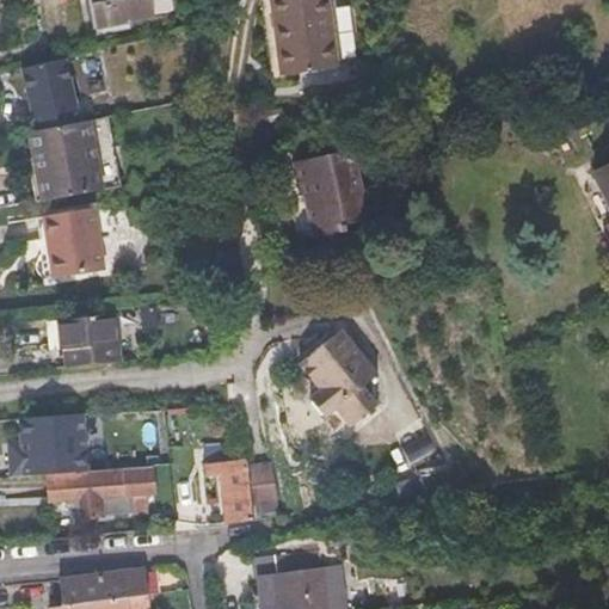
[(154,14),(151,0),(87,0),(94,28),(154,14)]
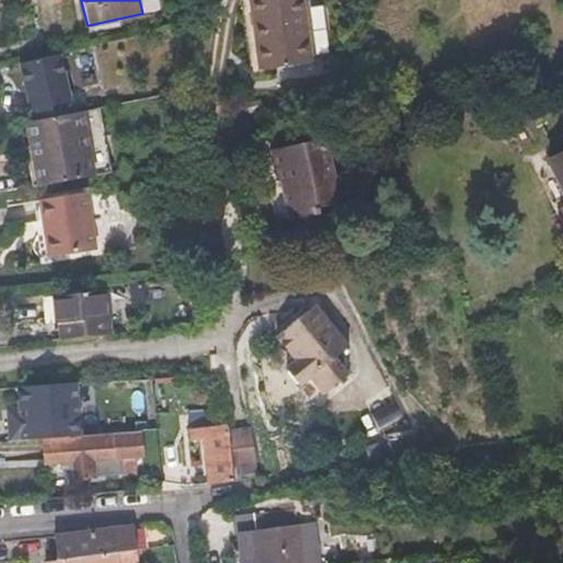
[(261,76),(259,68),(311,63),(303,0),(240,0),(250,77),(261,76)]
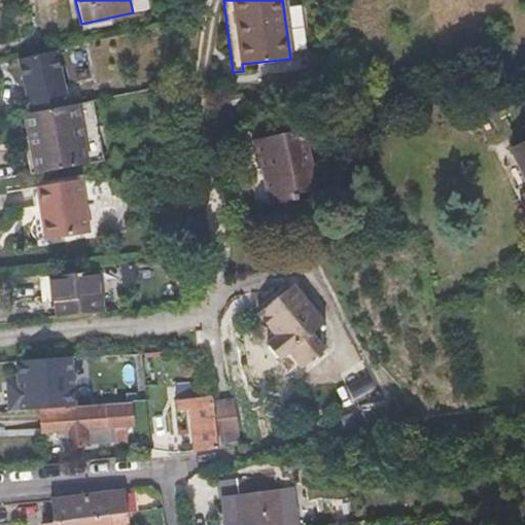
[(67,110),(61,49),(24,59),(28,114),(67,110)]
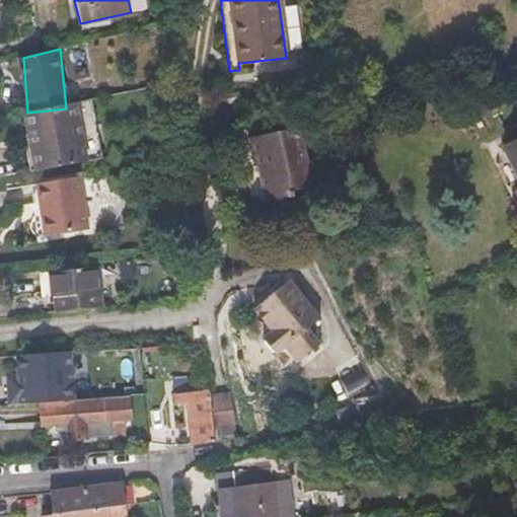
[(73,74),(87,71),(83,52),(69,55),(73,74)]
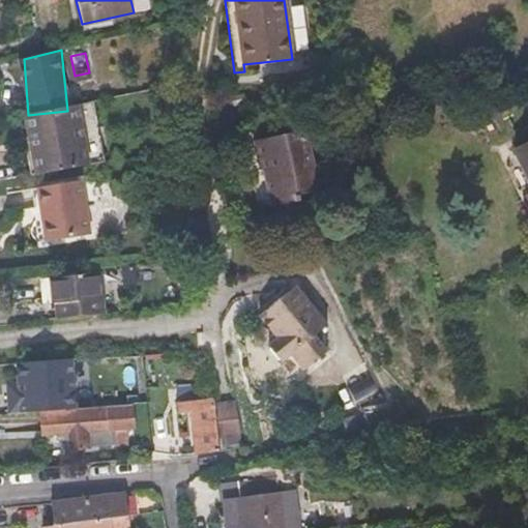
[(101,170),(93,109),(67,111),(28,115),(24,115),(28,153),(33,154),(36,177),(101,170)]
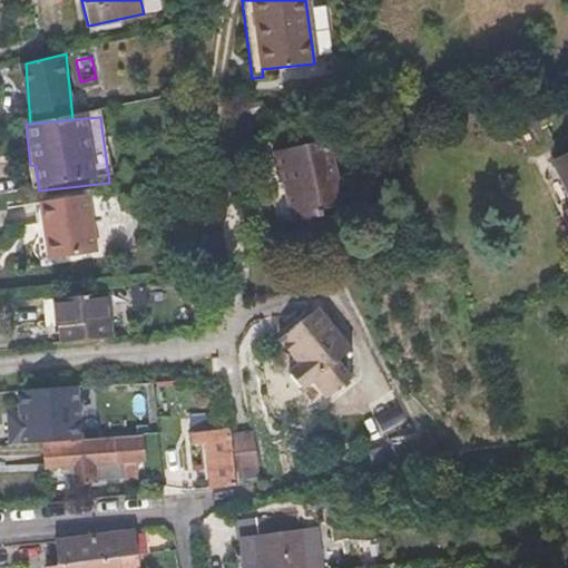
[(277,183),(285,180),(293,221),(320,214),(320,208),(344,202),(330,137),(271,150),(277,183)]
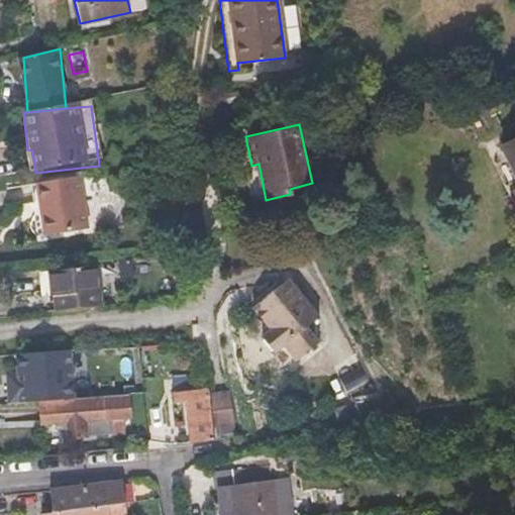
[(514,138),(504,144),(514,167),(514,138)]
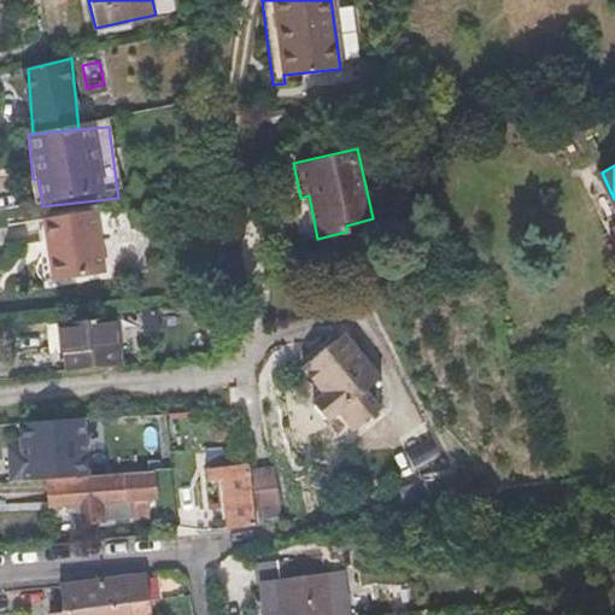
[(105,273),(103,257),(94,212),(45,222),(56,282),(105,273)]
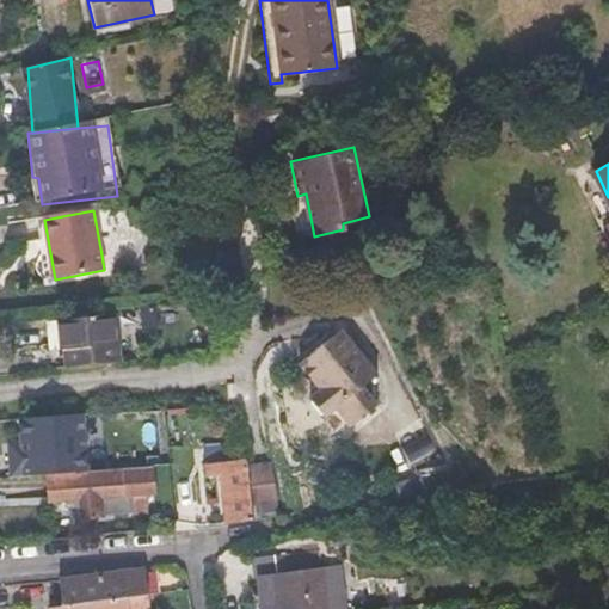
[(61,320),(63,350),(65,368),(123,361),(121,344),(111,344),(108,315),(61,320)]
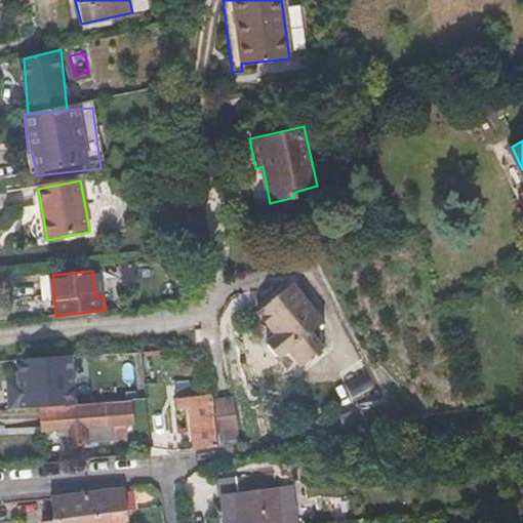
[(327,322),(295,282),(258,312),(278,336),(270,344),(282,360),(291,353),(304,368),(328,349),(315,332),(327,322)]
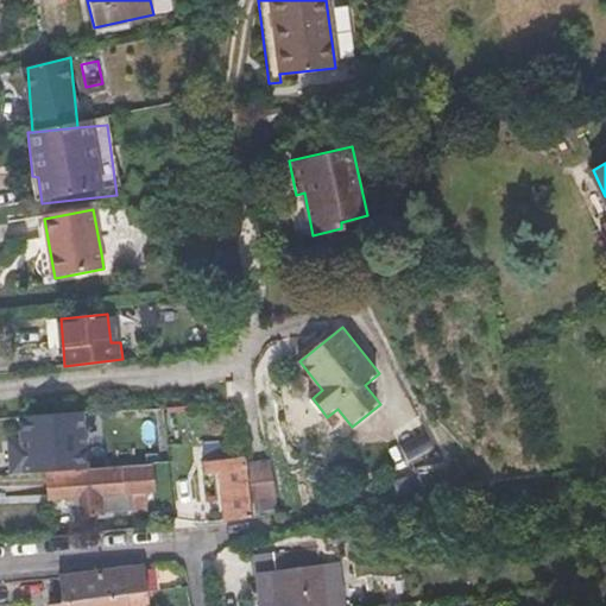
[(252,488),(250,461),(248,455),(208,460),(209,472),(220,469),(229,521),(257,517),(252,488)]
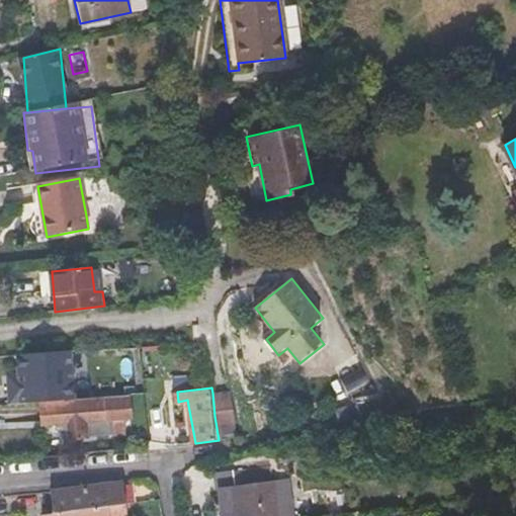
[(231,415),(229,391),(212,393),(215,416),(231,415)]
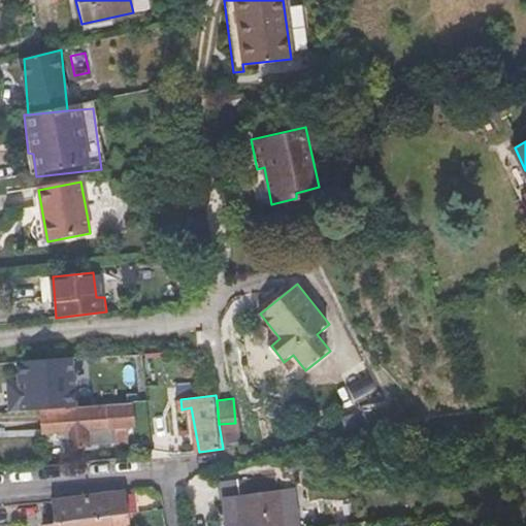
[(134,426),(133,403),(42,409),(45,432),(71,430),(73,447),(130,441),(128,428),(131,426),(134,426)]
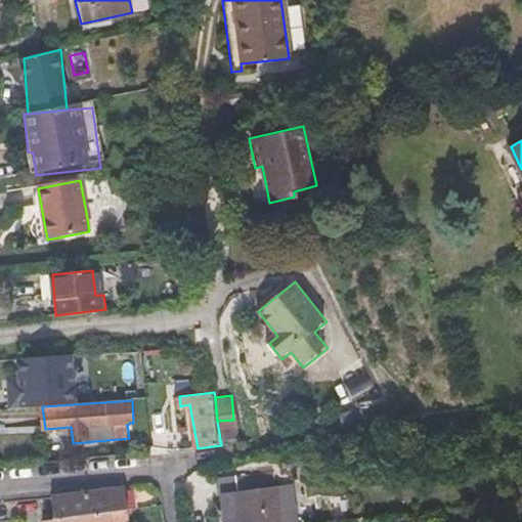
[(280,521),(276,484),(274,471),(237,475),(241,492),(225,495),(227,521),(280,521)]
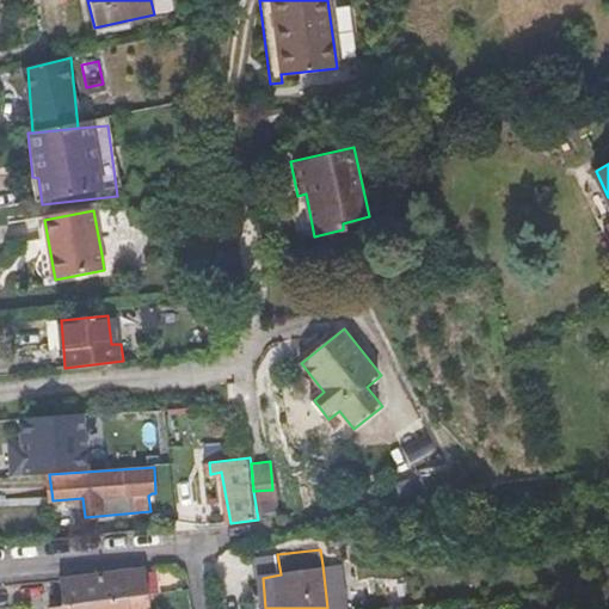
[(346,608),(342,563),(340,561),(323,565),(327,608),(346,608)]
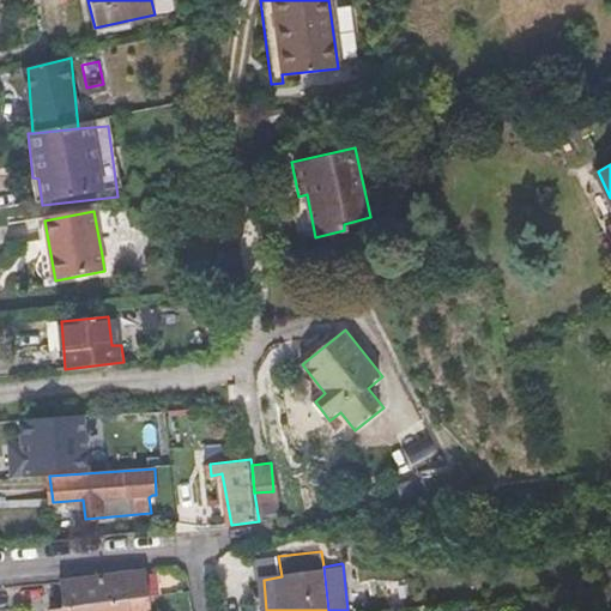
[(149,594),(145,569),(61,581),(65,606),(149,594)]
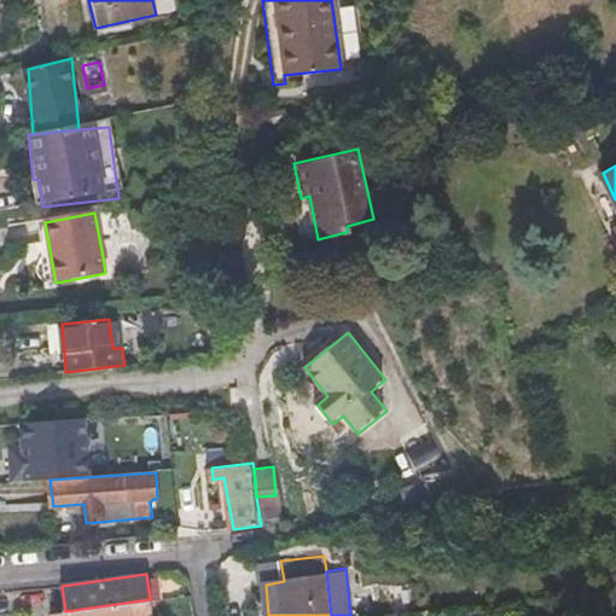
[(151,615),(150,599),(65,611),(52,612),(51,615),(50,615),(151,615)]
